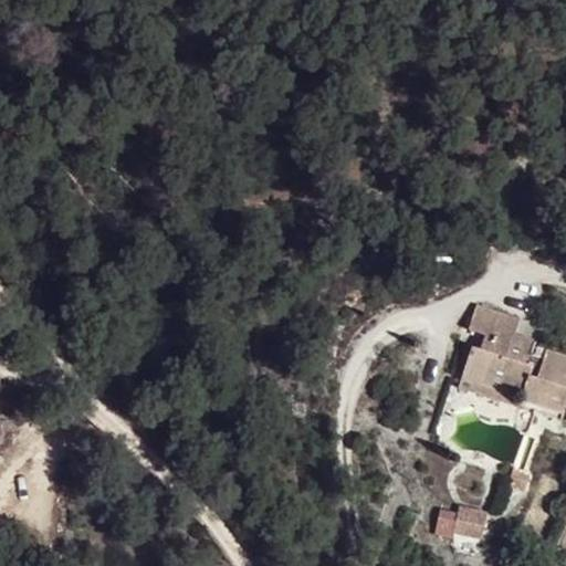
[(565,353),(545,347),(543,356),(528,352),(532,344),(533,338),(515,332),(520,317),(478,304),(470,328),(484,334),(480,348),(490,352),(479,383),(504,390),(506,384),(524,390),(522,398),(564,411),(565,405),(565,353)]
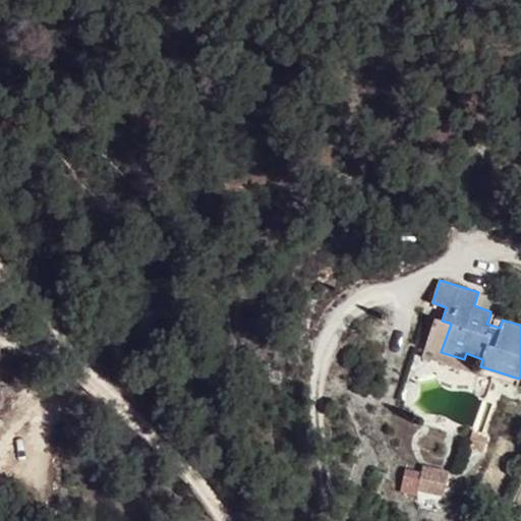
[(500,328),(502,320),(489,316),(486,324),(500,328)]
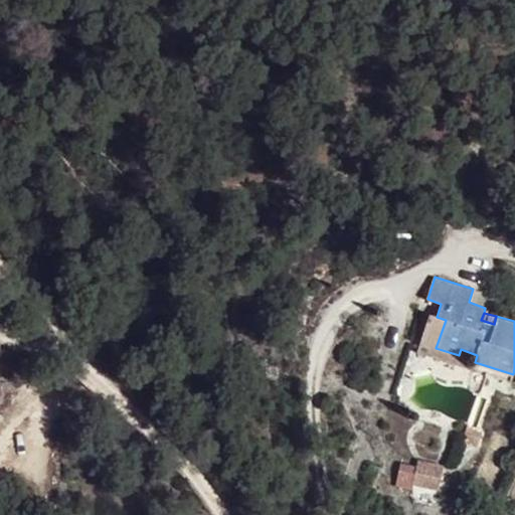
[(433,354),(436,348),(446,320),(437,317),(430,315),(420,343),(418,349),(433,354)]
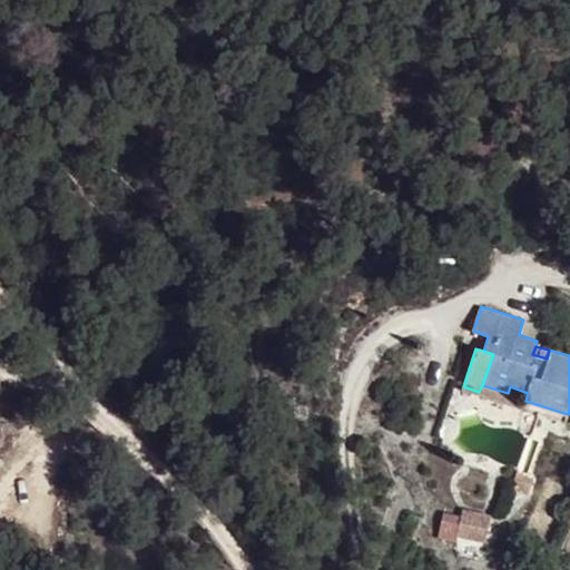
[(505,400),(508,393),(482,385),(479,392),(505,400)]
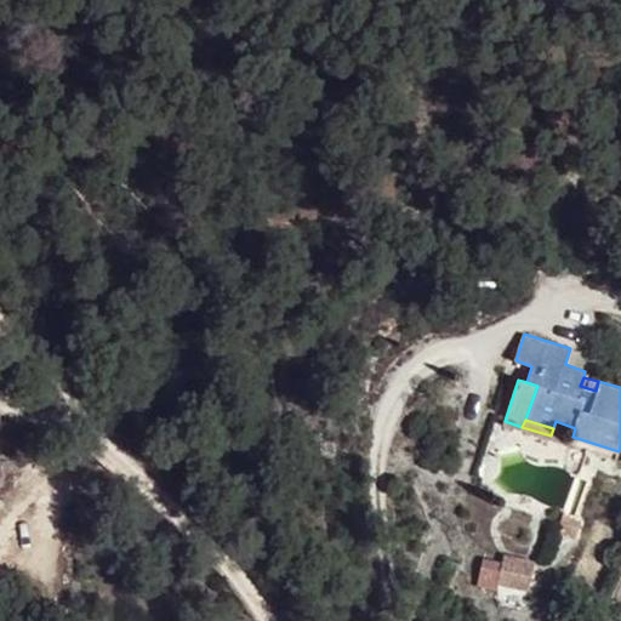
[(553,428),(551,436),(570,443),(573,437),(575,428),(556,421),(553,428)]
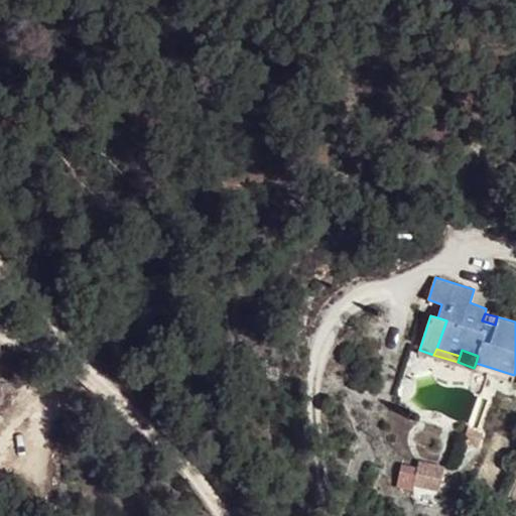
[(512,382),(514,375),(476,363),(474,368),(473,369),(512,382)]
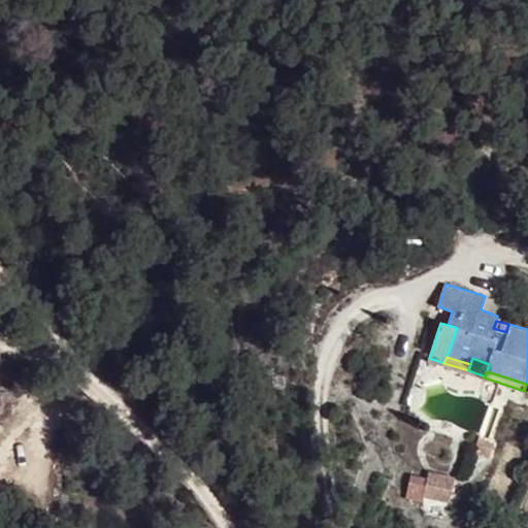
[(494,437),(479,434),(472,451),(488,453),(494,437)]
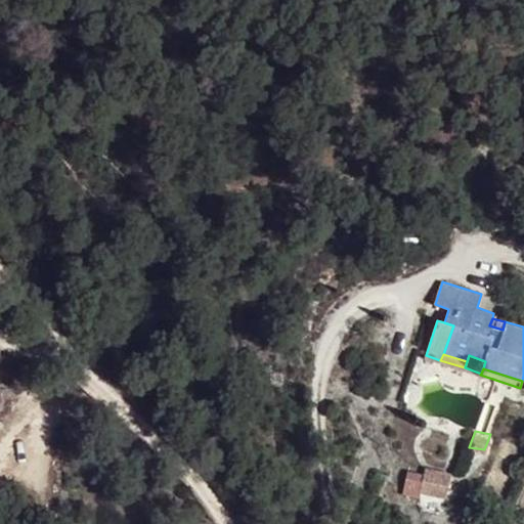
[(421,473),(404,470),(401,490),(418,493),(421,487),(444,491),(448,472),(424,466),(421,473)]
